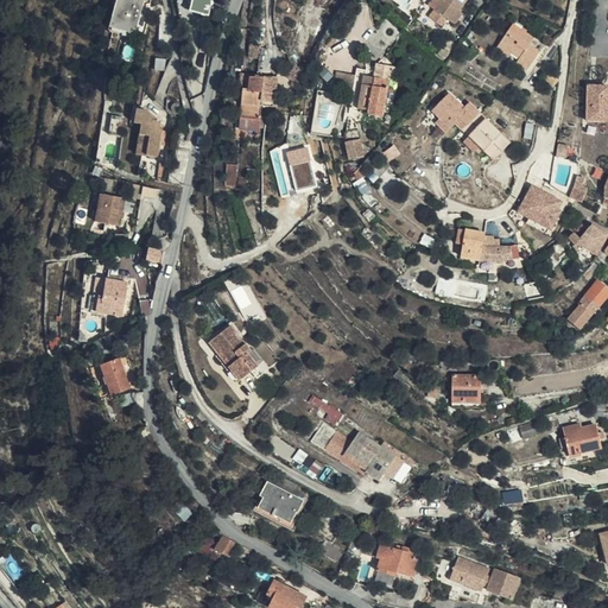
[(115,0),(108,27),(112,29),(134,33),(143,0),(115,0)]
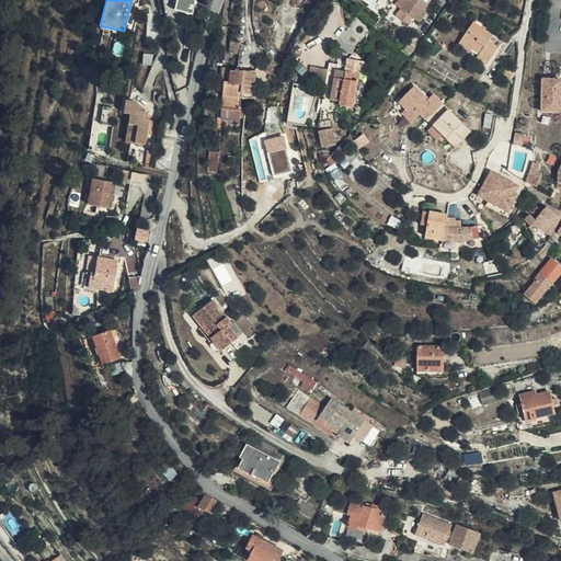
[(195,0),(174,0),(173,9),(172,10),(192,15),(195,0)]
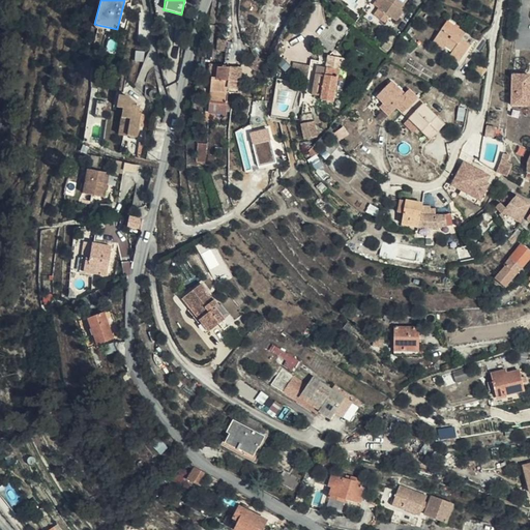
[(376,0),(373,5),(379,9),(384,0),(376,0)]
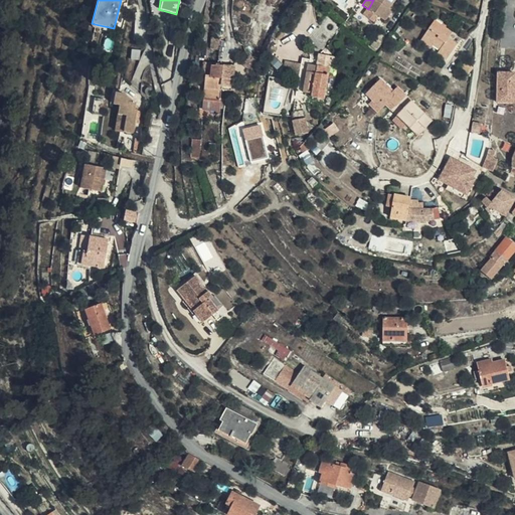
[(373,0),(368,9),(385,21),(392,10),(390,8),(395,0),(373,0)]
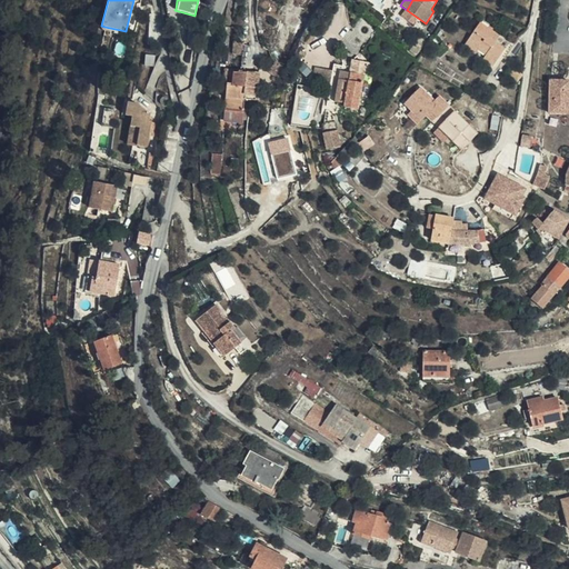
[(480,23),(467,41),(479,49),(487,55),(483,59),(493,67),(506,49),(497,42),(500,37),(480,23)]
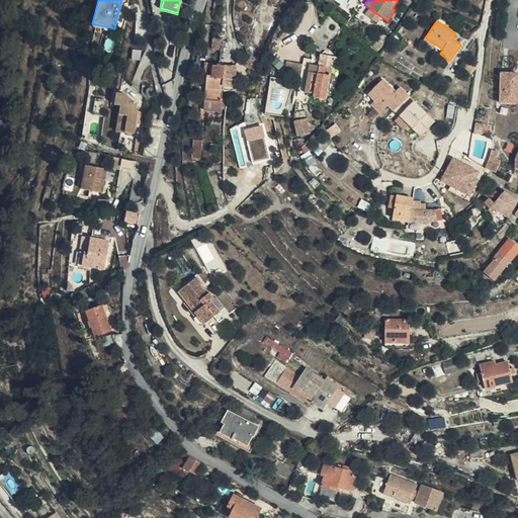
[(114,28),(95,24),(94,26),(103,29),(103,31),(112,32),(114,28)]
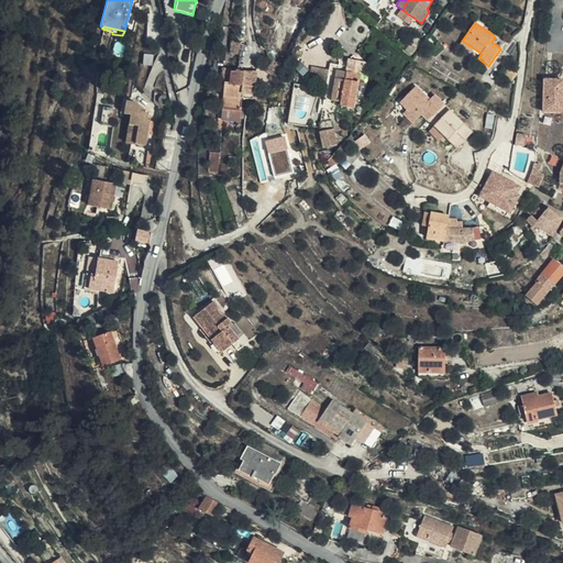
[(410,46),(417,50),(422,42),(417,39),(410,46)]
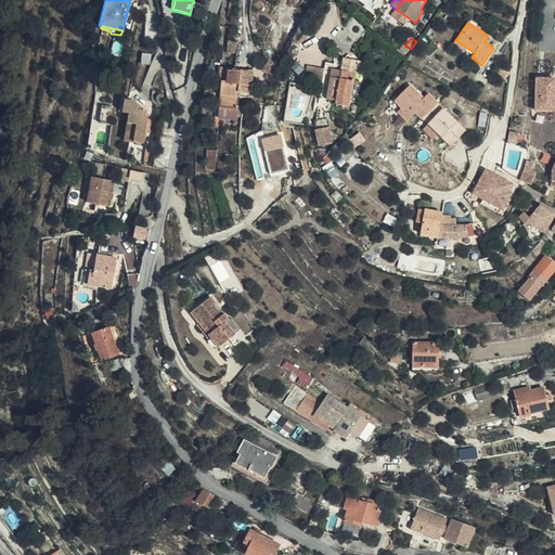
[(237,54),(239,41),(229,40),(228,53),(237,54)]
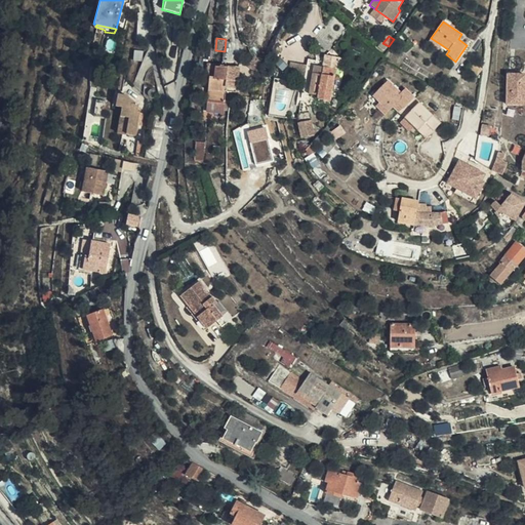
[(442,45),(431,38),(428,42),(439,50),(442,45)]
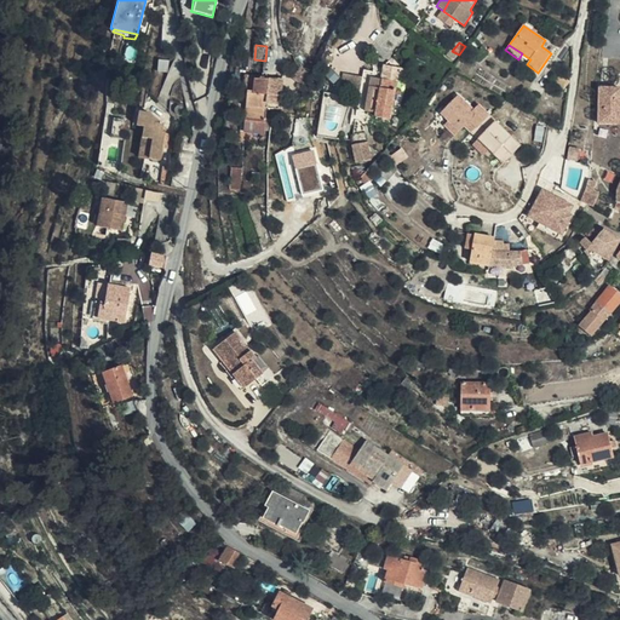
[(480,62),(489,52),(483,46),(474,57),(480,62)]
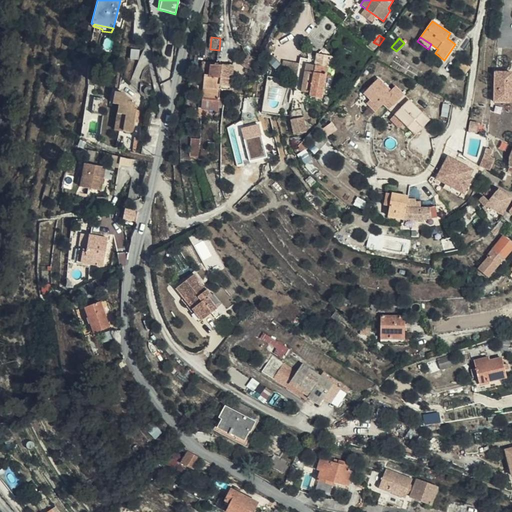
[(376,51),(379,45),(373,42),(370,47),(376,51)]
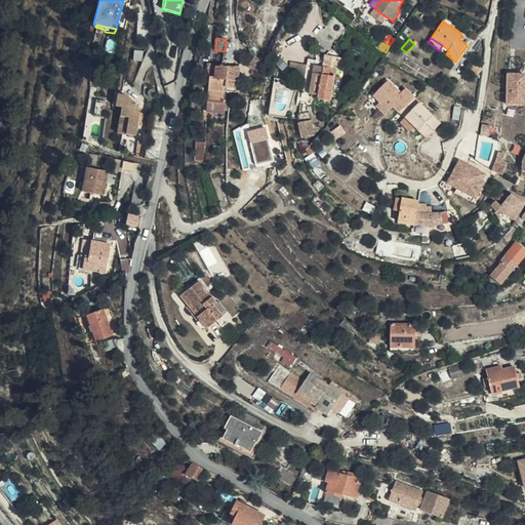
[(324,67),(336,69),(338,65),(344,66),(346,59),(325,54),(325,59),(324,67)]
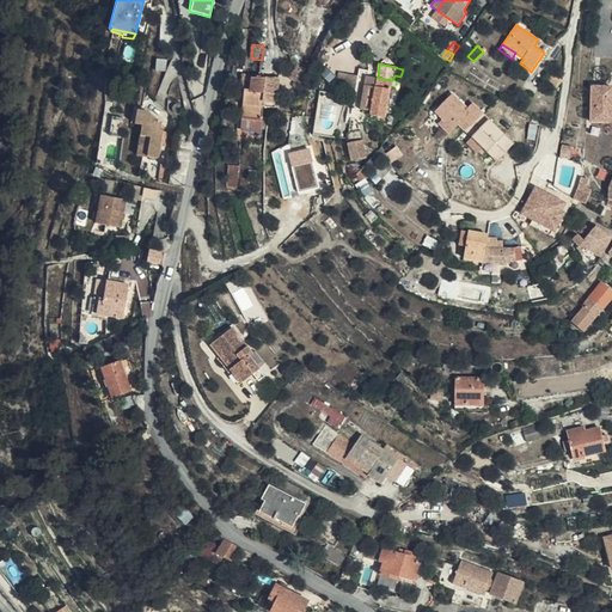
[(392,87),(392,80),(378,78),(379,69),(368,66),(368,71),(360,68),(357,79),(365,80),(360,109),(371,111),(369,115),(386,118),(391,92),(396,95),(397,89),(392,87)]
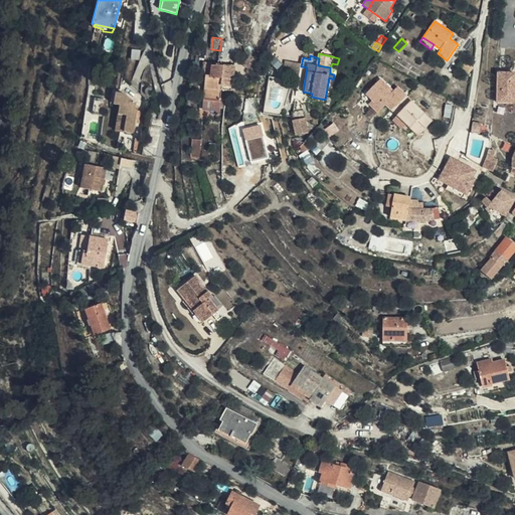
[(467,76),(474,67),(464,60),(458,69),(467,76)]
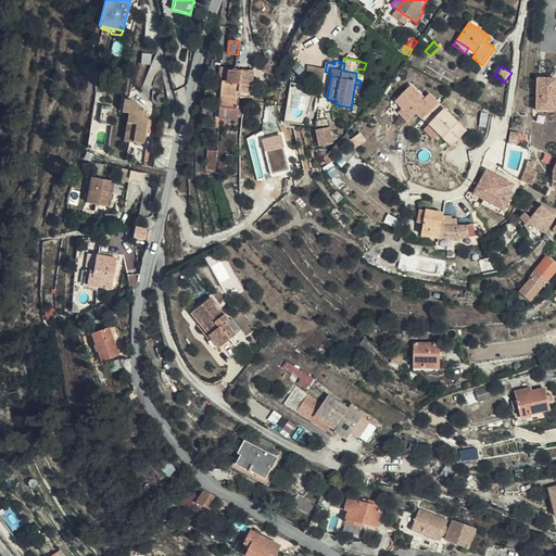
[(240,98),(242,70),(219,67),(218,81),(223,81),(219,118),(235,121),(238,119),(238,117),(242,117),(242,114),(242,113),(242,106),(239,105),(240,98)]
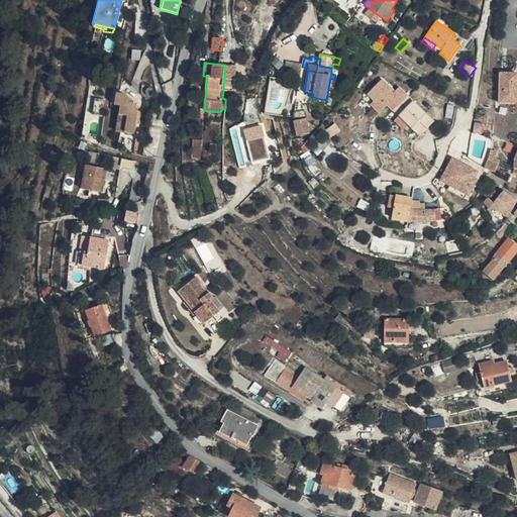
[(236,66),(225,65),(223,91),(232,92),(233,80),(235,79),(236,66)]
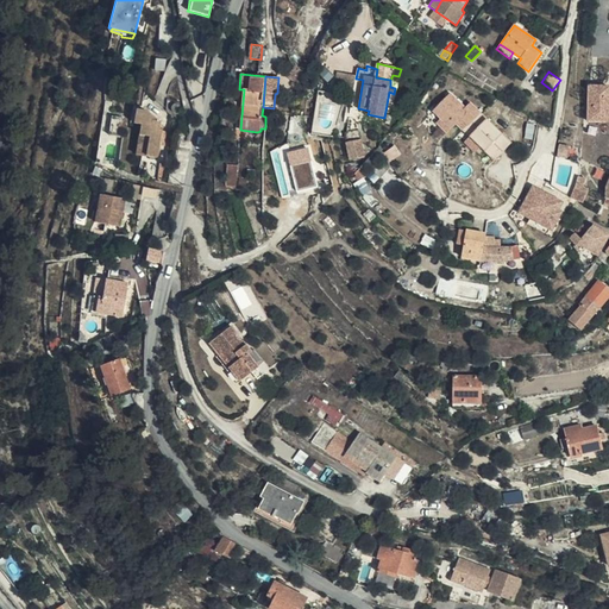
[(608,85),(588,87),(589,120),(608,119),(608,85)]
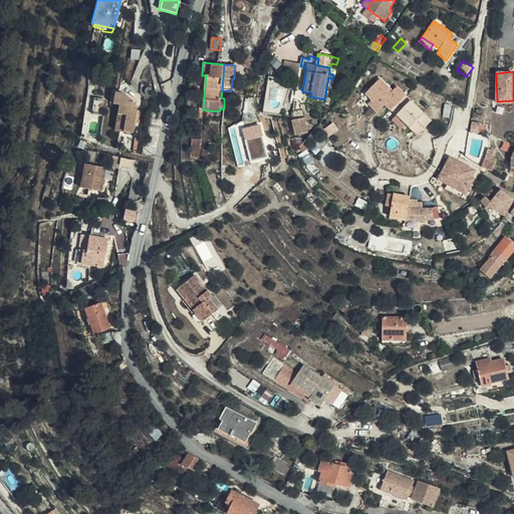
[(116,101),(115,110),(123,112),(119,129),(130,130),(135,107),(133,107),(134,98),(121,88),(113,87),(110,100),(116,101)]
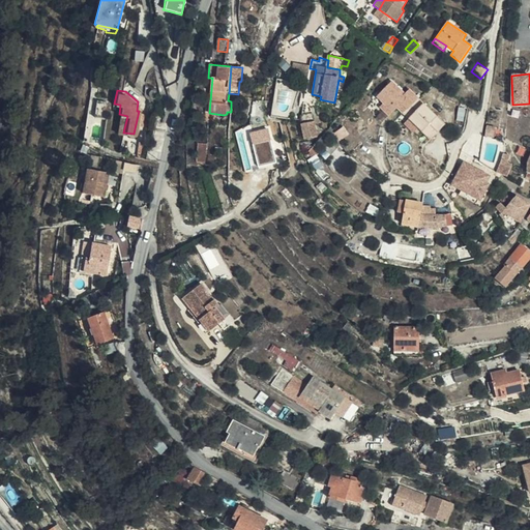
[(419,127),(432,140),(447,123),(424,101),(404,122),(415,133),(419,127)]
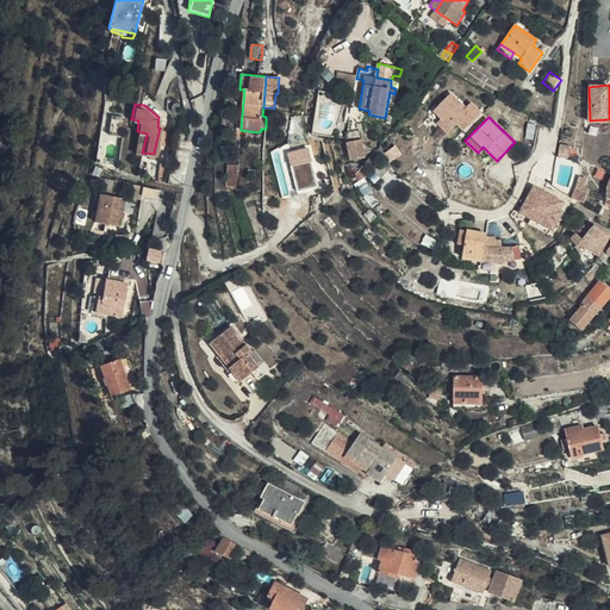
[(174,138),(185,141),(187,123),(182,120),(181,123),(179,123),(178,129),(176,129),(174,138)]
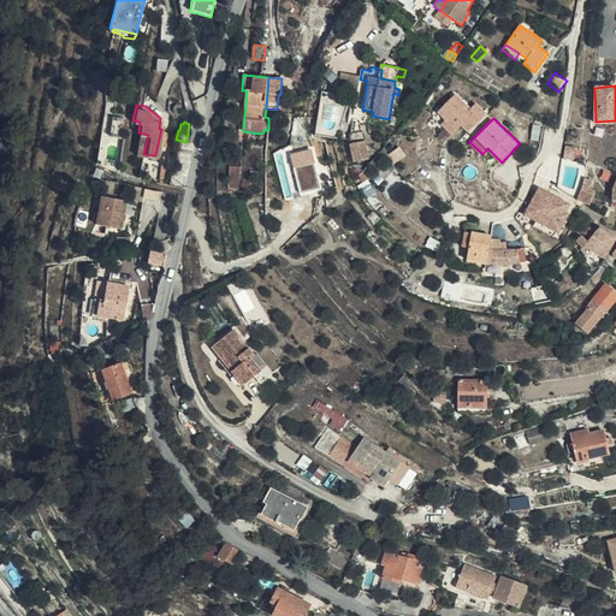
[(148,135),(138,132),(134,152),(143,154),(148,135)]
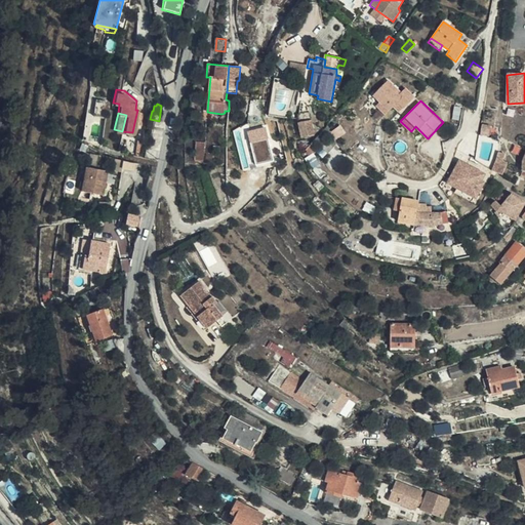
[(157,131),(159,121),(150,119),(148,129),(157,131)]
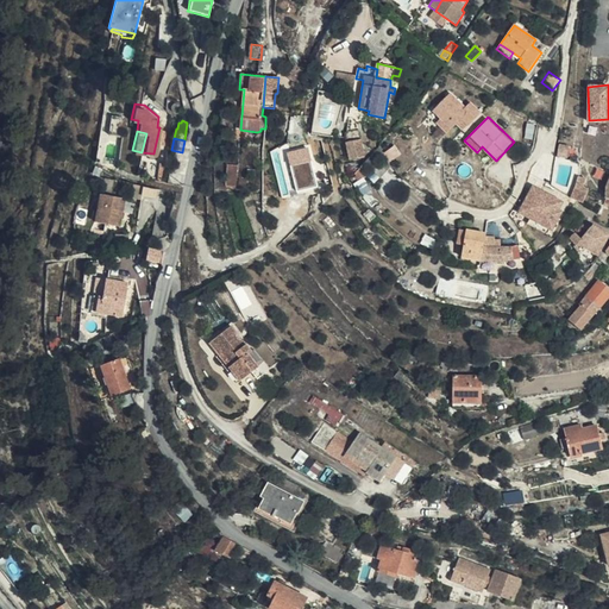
[(365,158),(362,140),(347,143),(351,161),(365,158)]
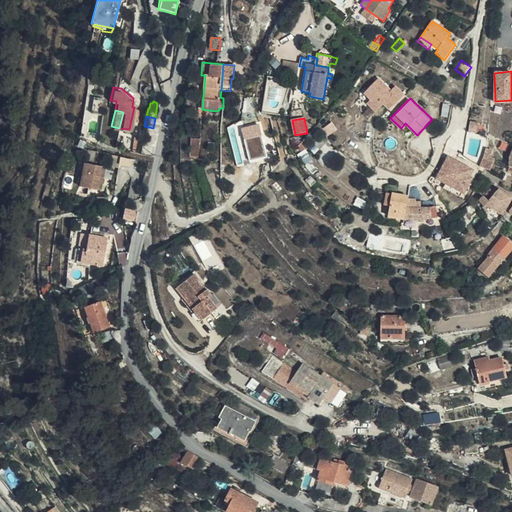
[(478,122),(470,121),(468,132),(476,133),(478,122)]
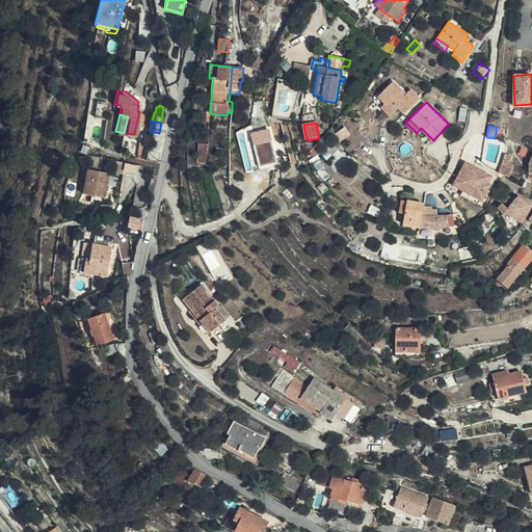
[(272,128),(254,131),(259,166),(278,163),(272,128)]
